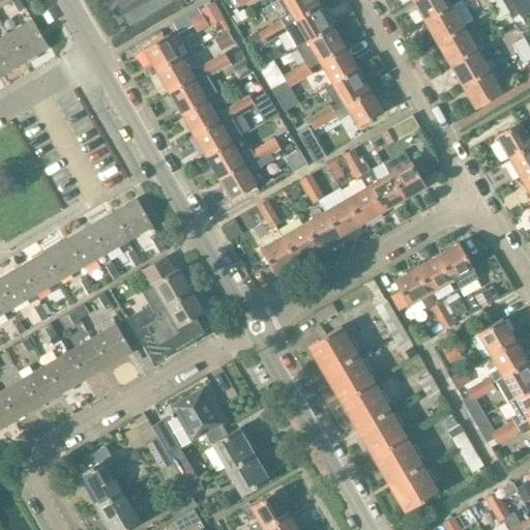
[(13,0),(10,2),(18,11),(24,8),(19,0),(13,0)]
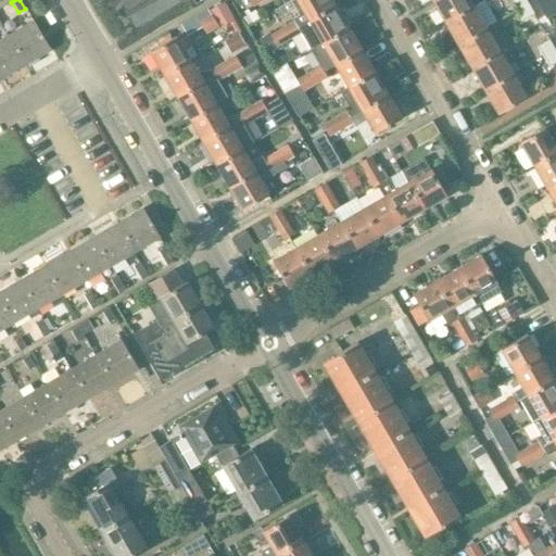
[(118,0),(135,27),(182,0),(118,0)]
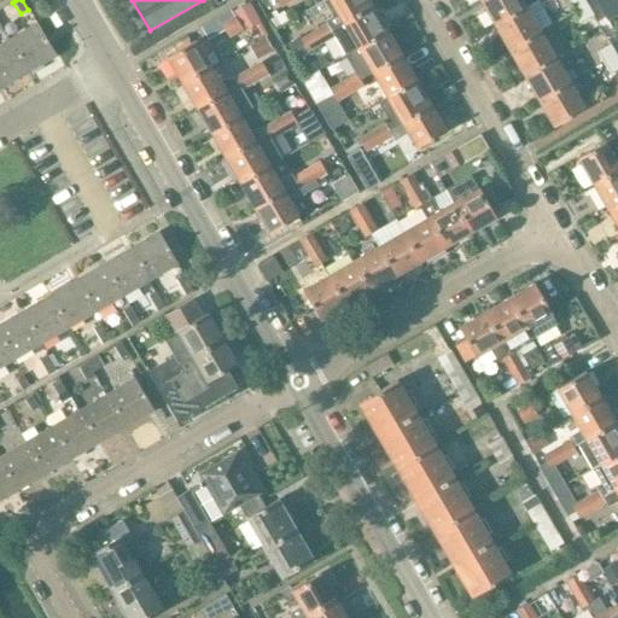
[(331,17),(325,21),(326,24),(330,29),(371,5),(367,0),(322,0),(321,1),(331,17)]
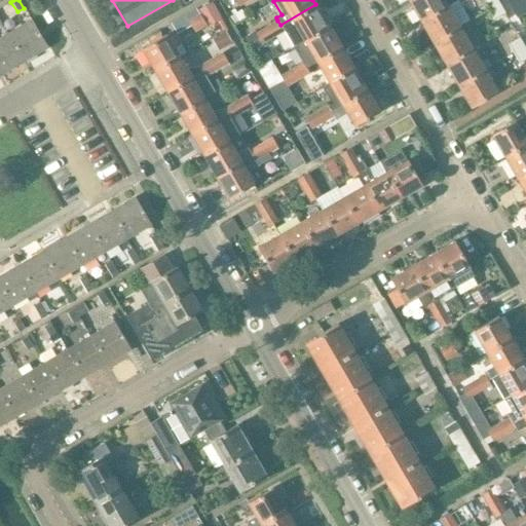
[(408,0),(421,21),(448,5),(445,0),(408,0)]
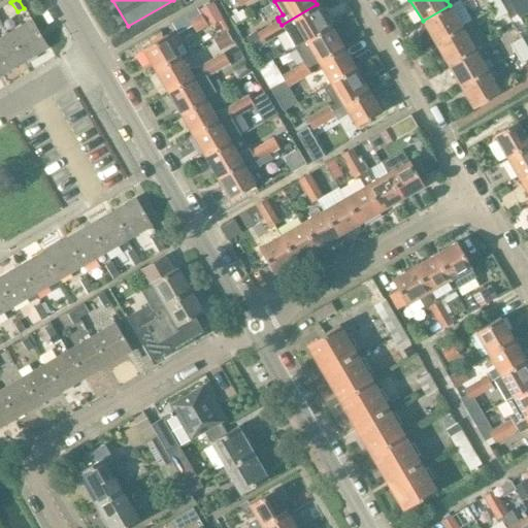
[(484,0),(484,1),(490,10),(501,3),(499,0),(484,0)]
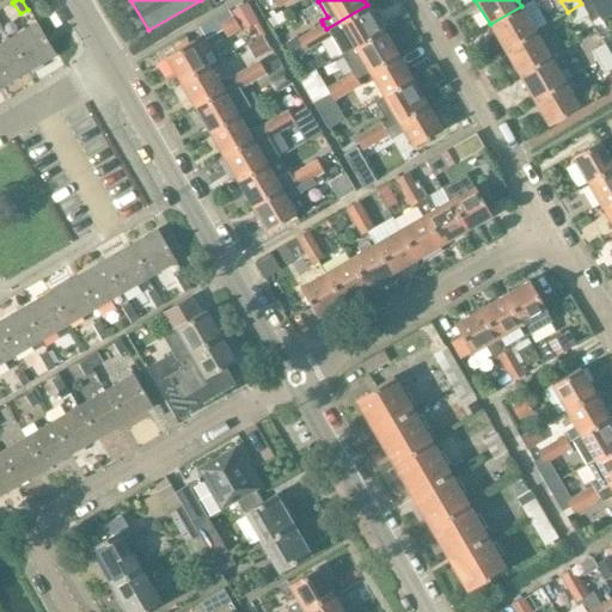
[(611,14),(611,0),(588,0),(603,22),(611,14)]
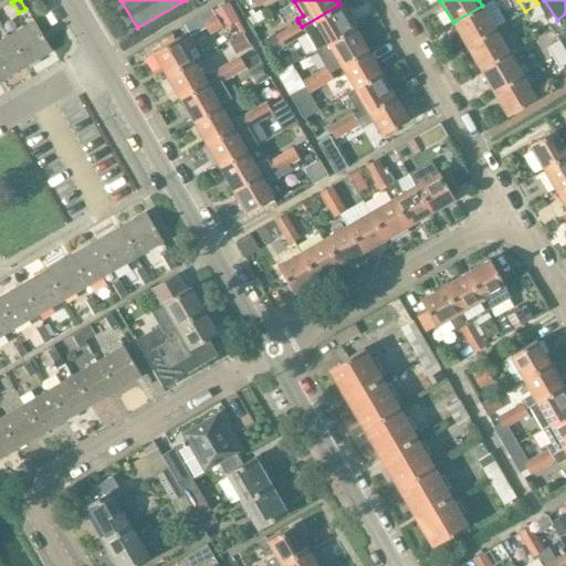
[(227,2),(213,10),(223,28),(237,19),(227,2)]
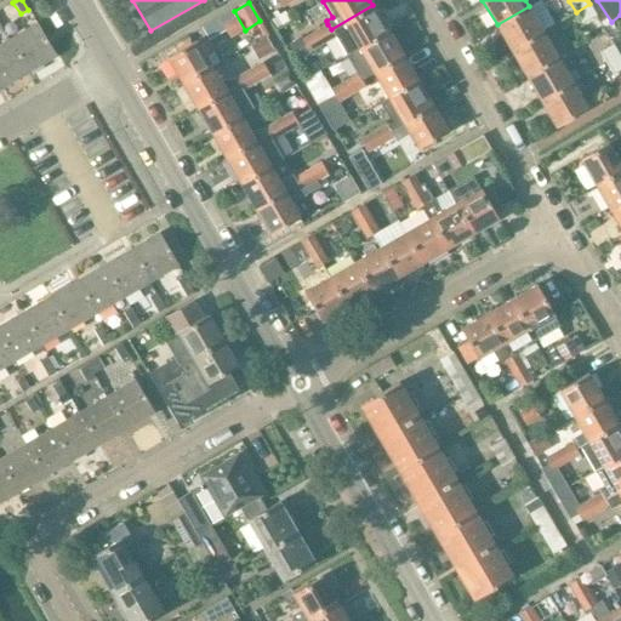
[(590,4),(576,12),(582,24),(597,16),(590,4)]
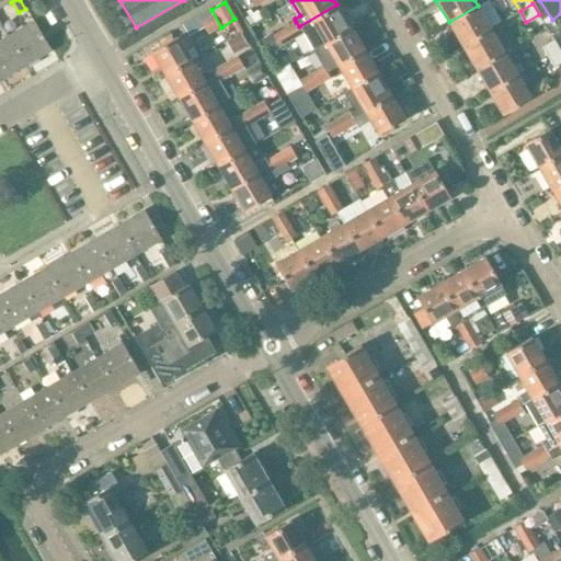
[(351,27),(336,4),(299,26),(302,32),(312,49),(324,43),(351,27)]
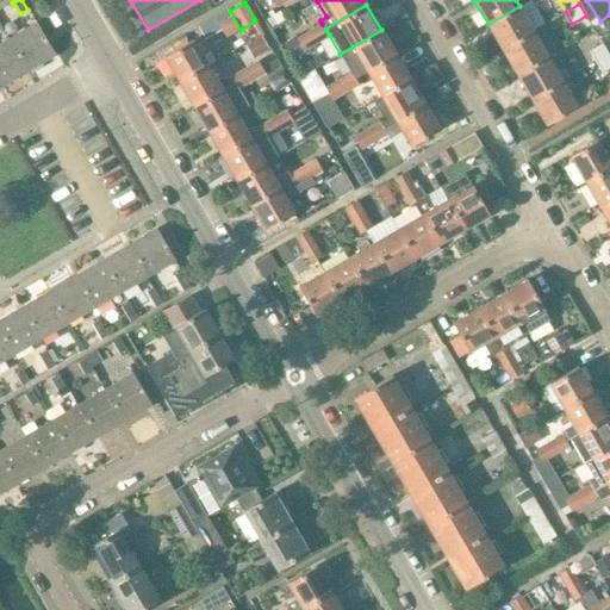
[(489,24),(503,49),(534,31),(520,6),(489,24)]
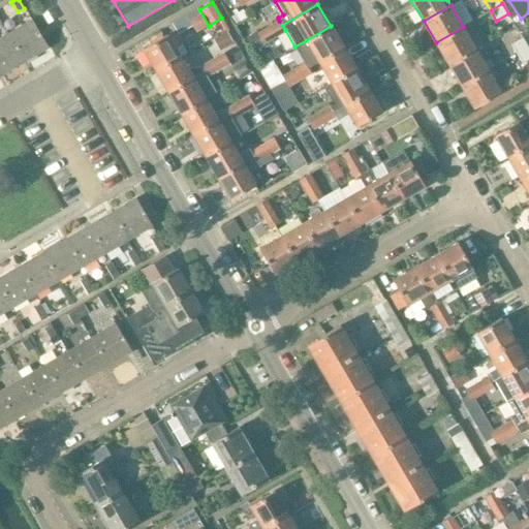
[(192,21),(190,23),(192,26),(195,33),(207,26),(201,17),(192,21)]
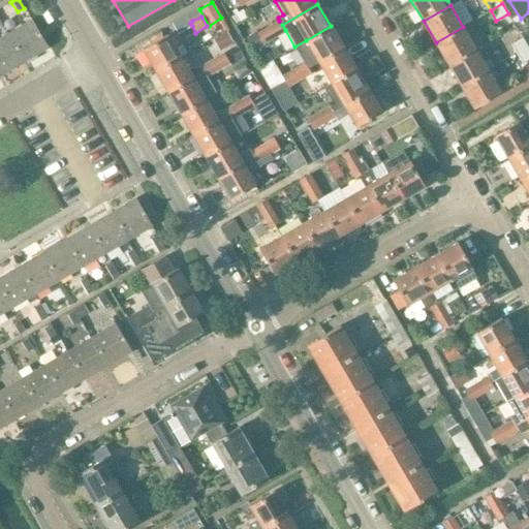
[(32,21),(8,34),(25,61),(48,48),(42,38),(38,32),(32,21)]
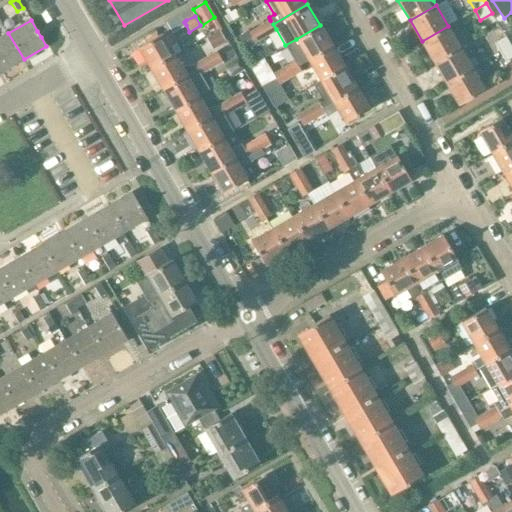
[(273,24),(270,20),(258,27),(260,32),(263,30),(266,35),(276,29),(273,24)]
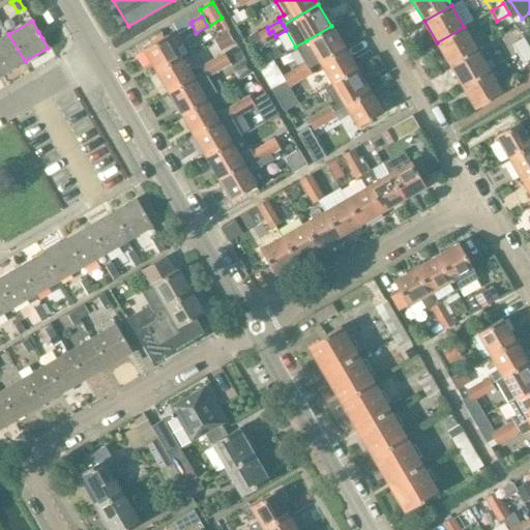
[(314,54),(305,63),(307,68),(319,62),(344,48),(331,26),(306,40),(314,54)]
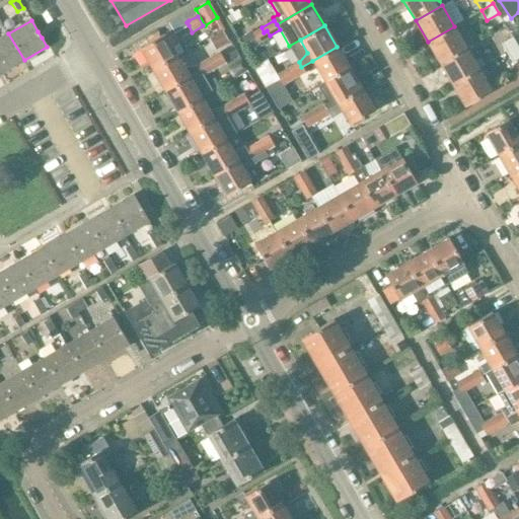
[(428,42),(440,63),(466,48),(454,26),(428,42)]
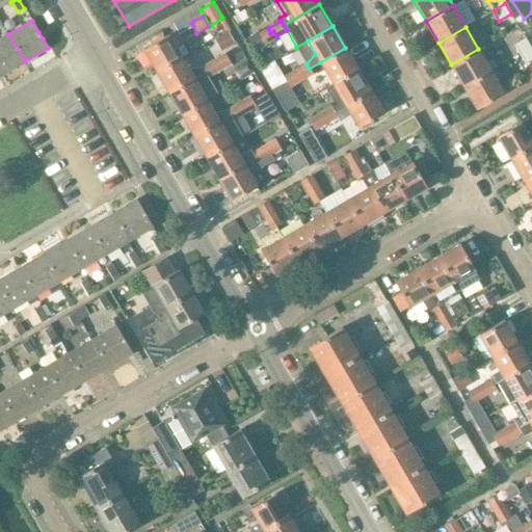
[(263,44),(276,36),(273,31),(270,33),(268,28),(258,34),(261,40),(263,44)]
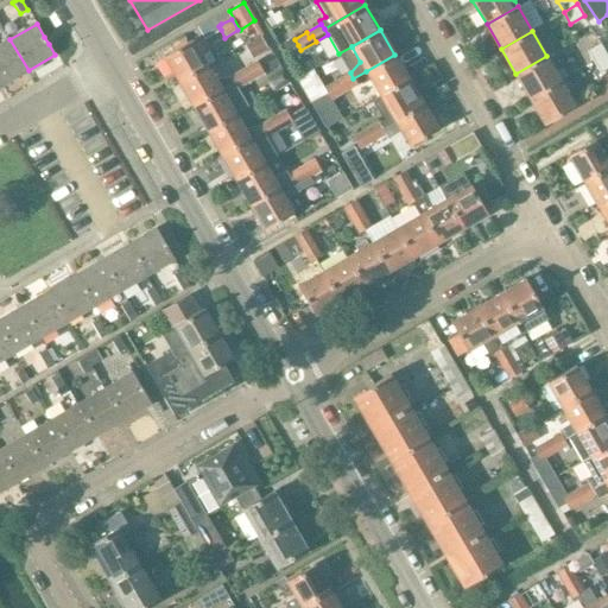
[(251,58),(268,50),(261,37),(245,45),(251,58)]
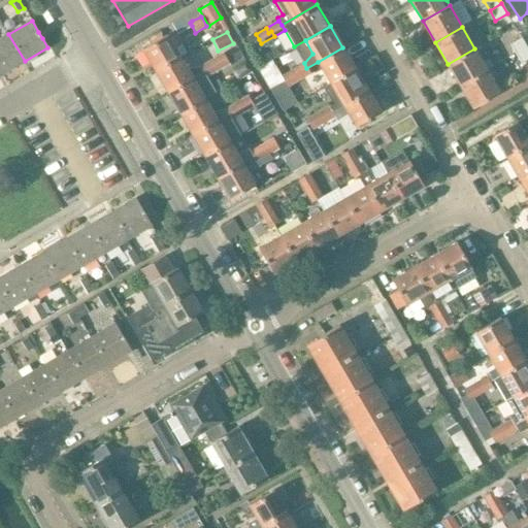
[(244,37),(250,45),(252,43),(259,39),(256,34),(255,32),(244,37)]
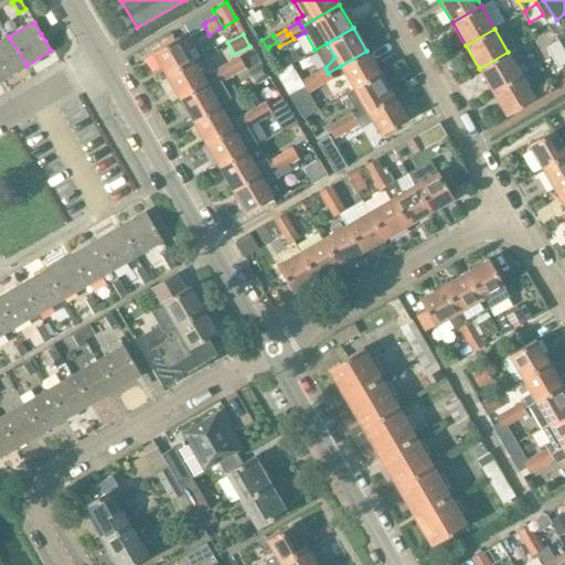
[(9,36),(0,41),(0,78),(1,81),(27,65),(9,36)]
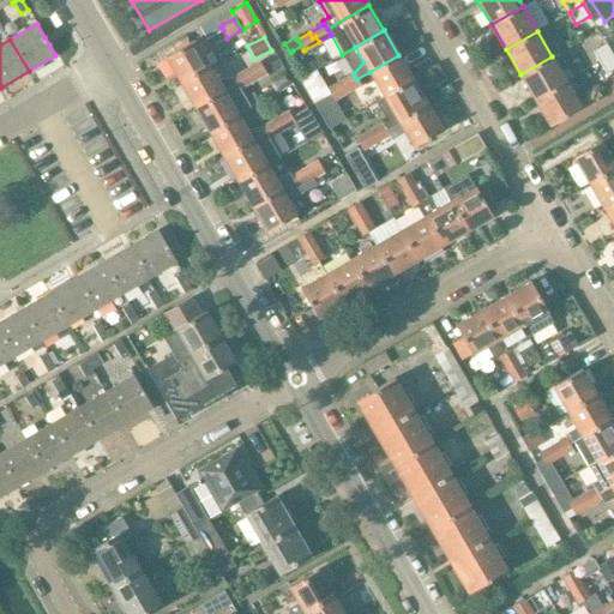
[(164,58),(179,83),(209,66),(194,41),(164,58)]
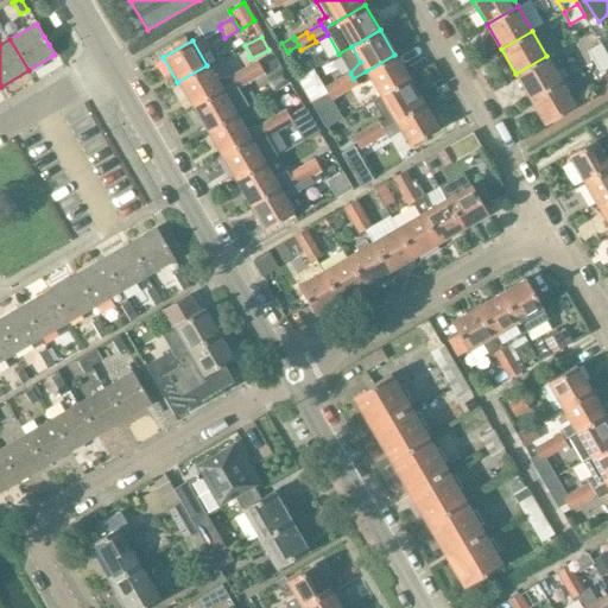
[(587,51),(593,63),(607,55),(600,43),(587,51)]
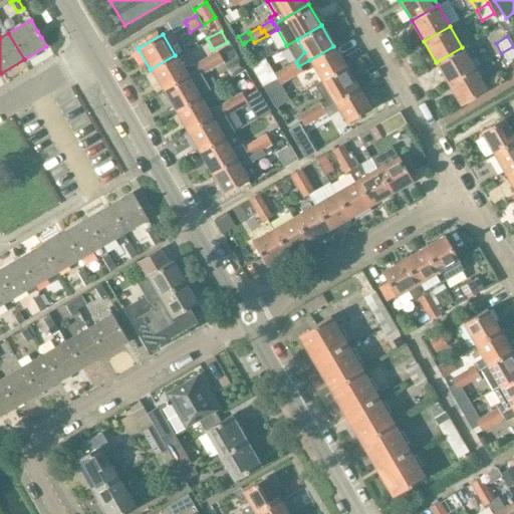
[(245,42),(249,49),(256,45),(254,42),(252,38),(245,42)]
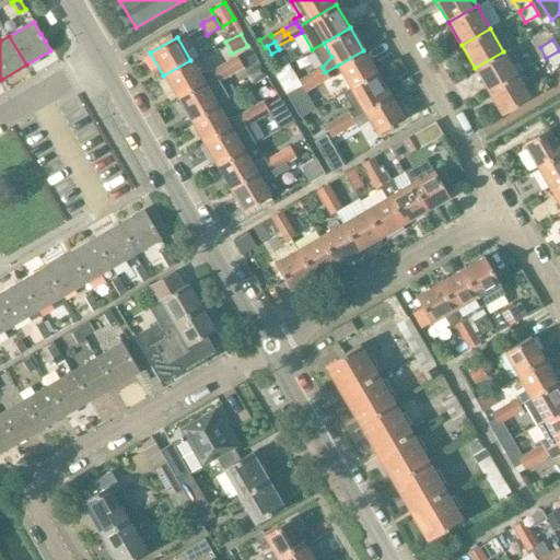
[(337,66),(350,88),(376,72),(363,50),(337,66)]
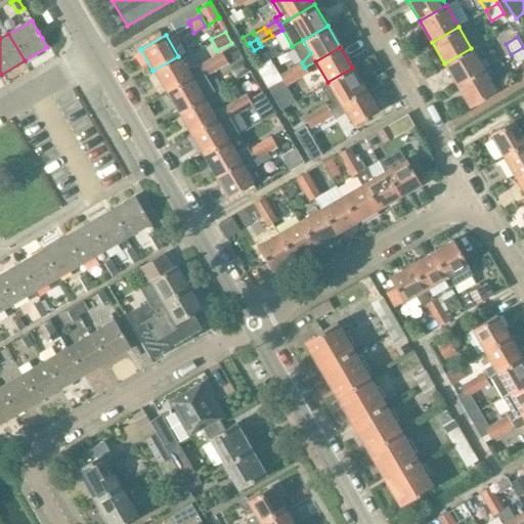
[(523,48),(523,47),(511,54),(517,63),(523,58),(523,48)]
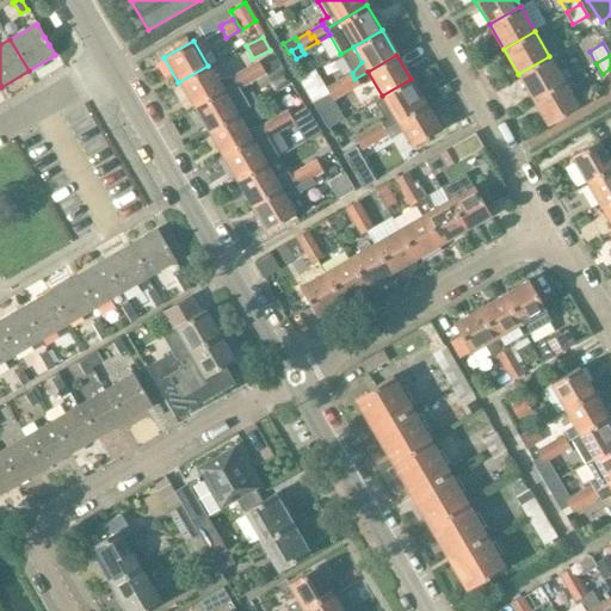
[(518,74),(532,99),(565,81),(549,56),(518,74)]
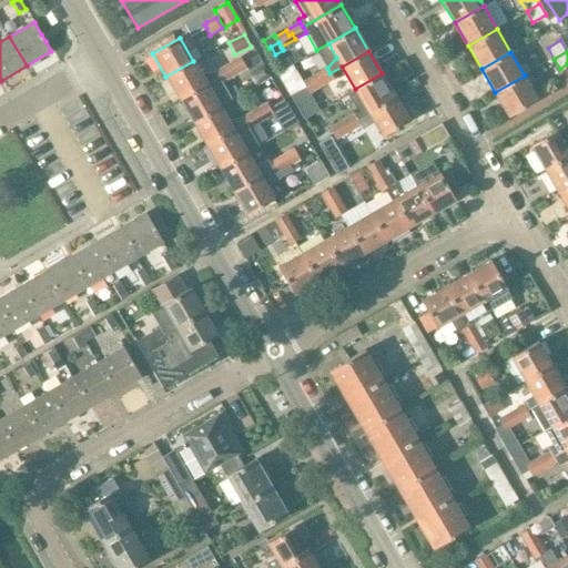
[(229,71),(232,77),(246,69),(240,58),(229,64),(231,69),(229,71)]
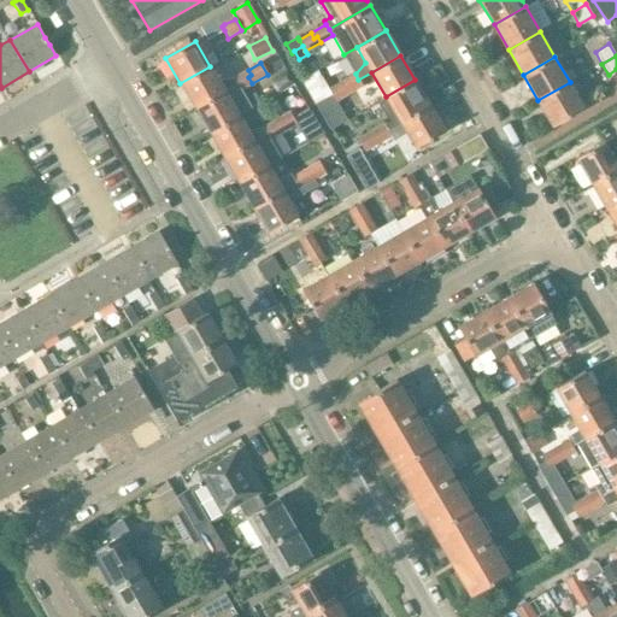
[(210,66),(180,83),(194,107),(236,83),(233,78),(217,81),(210,66)]
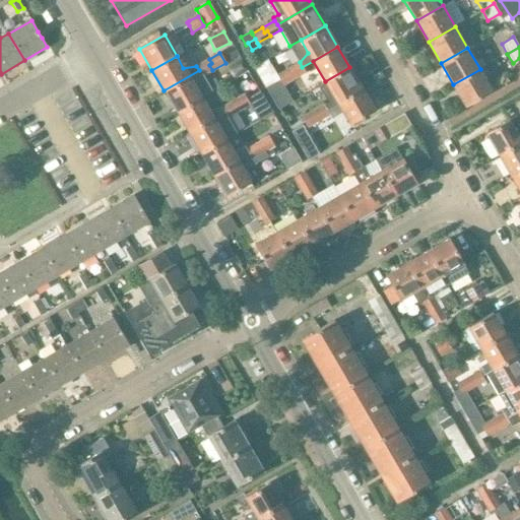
[(211,63),(209,59),(196,66),(199,70),(202,76),(212,70),(209,65),(211,63)]
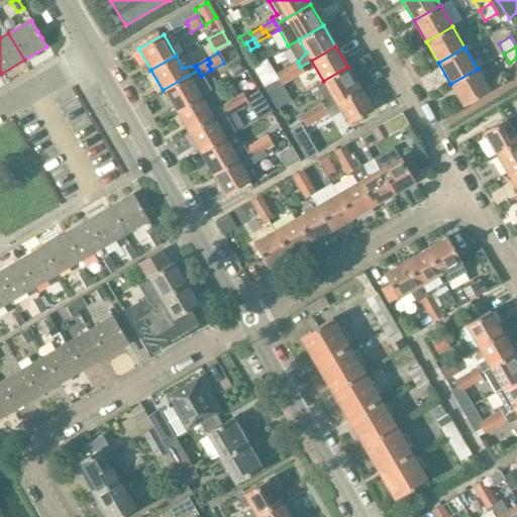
[(300,67),(298,62),(285,70),(288,74),(291,73),(293,77),(303,71),(300,67)]
